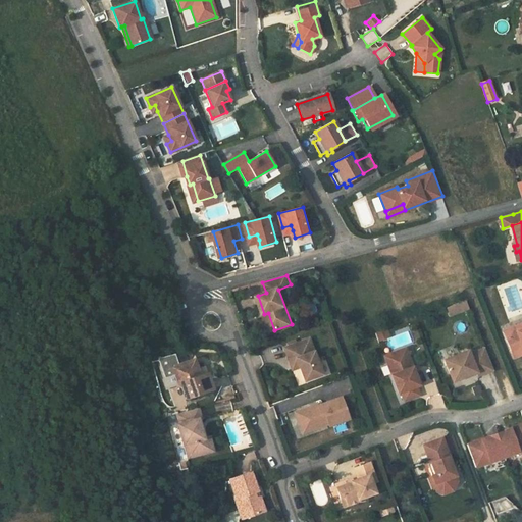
[(471,309),(468,301),(449,308),(452,316),(471,309)]
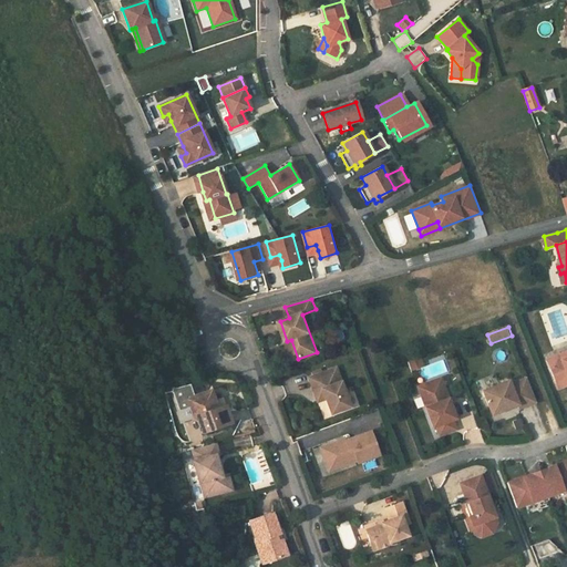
[(291,340),(287,341),(295,361),(298,359),(291,340)]
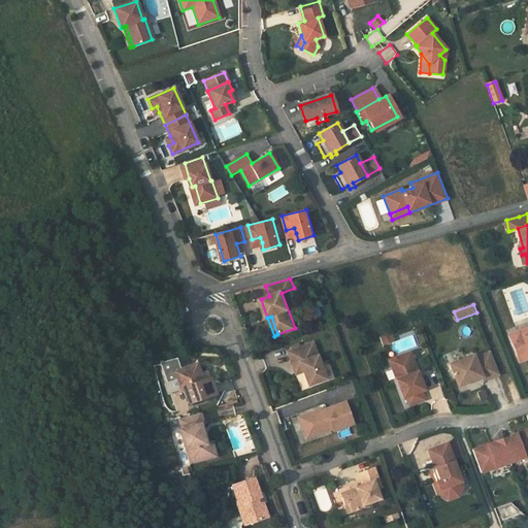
[(382,344),(394,339),(389,330),(377,336),(382,344)]
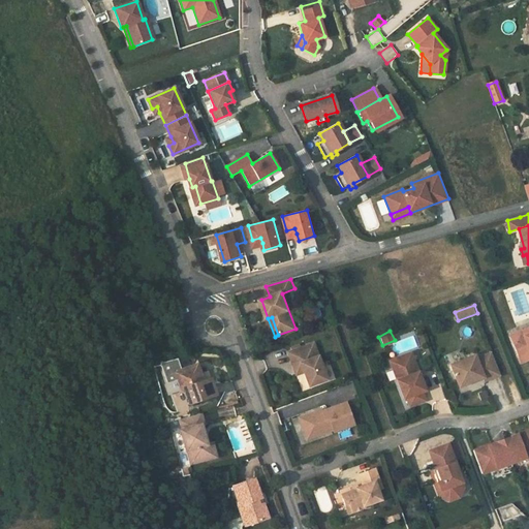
[(528,334),(526,336),(524,331),(511,336),(521,360),(528,355),(528,334)]
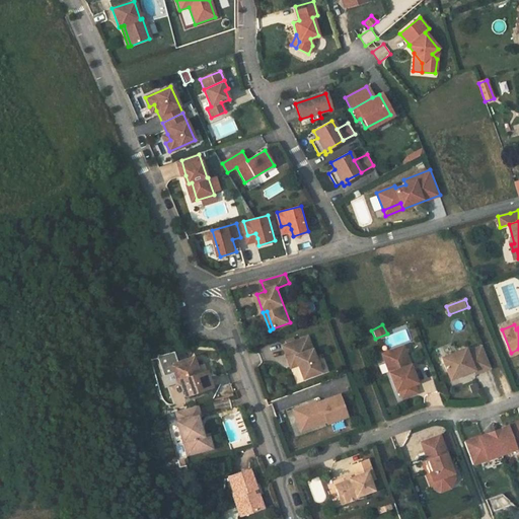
[(298,357),(302,365),(306,378),(323,372),(311,337),(287,346),(291,359),(298,357)]
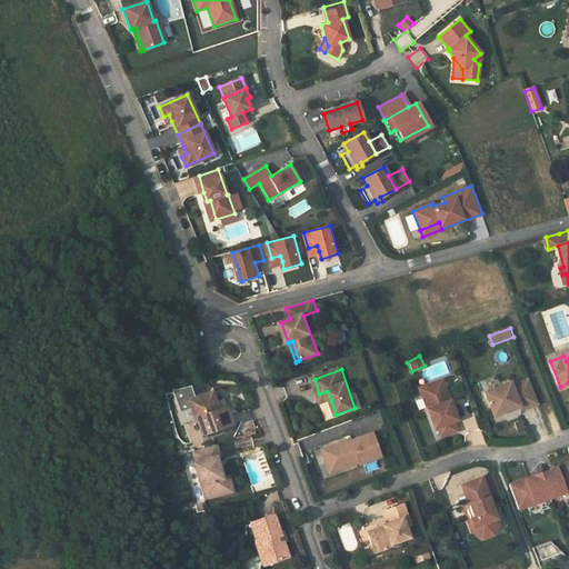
[(439,427),(442,437),(459,430),(456,421),(460,419),(445,379),(421,388),(436,428),(439,427)]
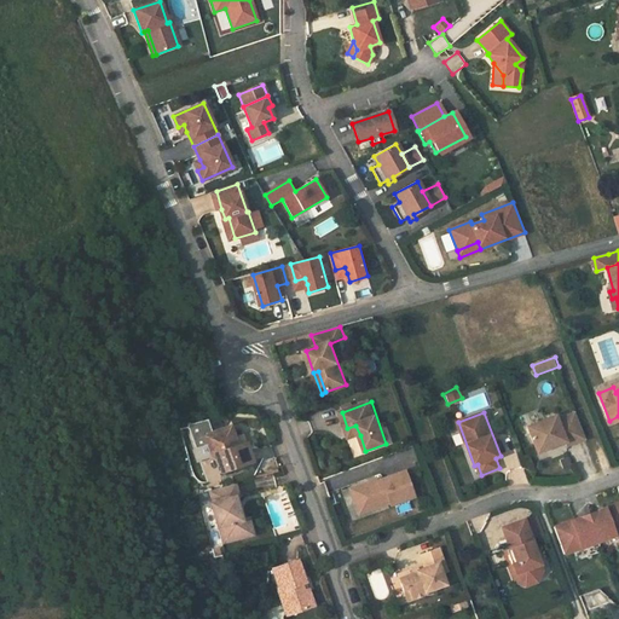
[(586,439),(577,412),(559,420),(557,415),(528,427),(539,452),(567,441),(570,446),(586,439)]
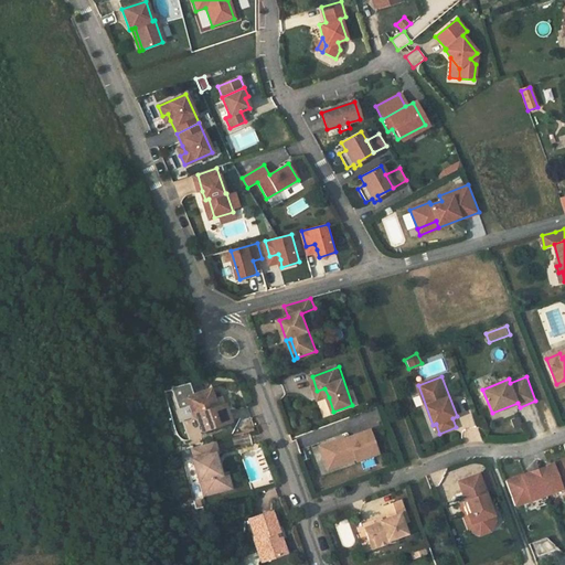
[(190,394),(198,392),(194,380),(176,385),(182,407),(193,404),(190,394)]
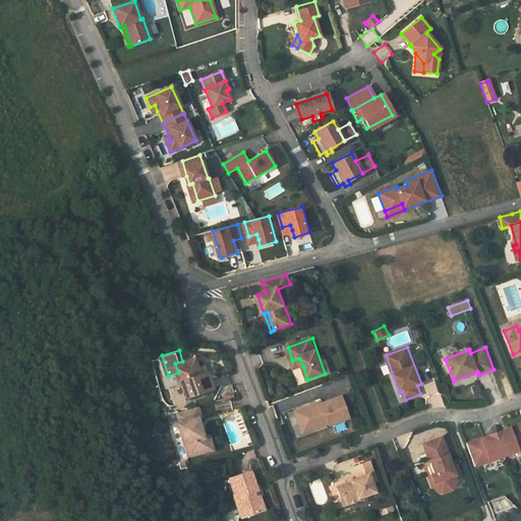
[(204,373),(198,359),(197,357),(182,361),(175,363),(178,372),(180,382),(183,381),(188,395),(209,389),(207,380),(206,372),(204,373)]
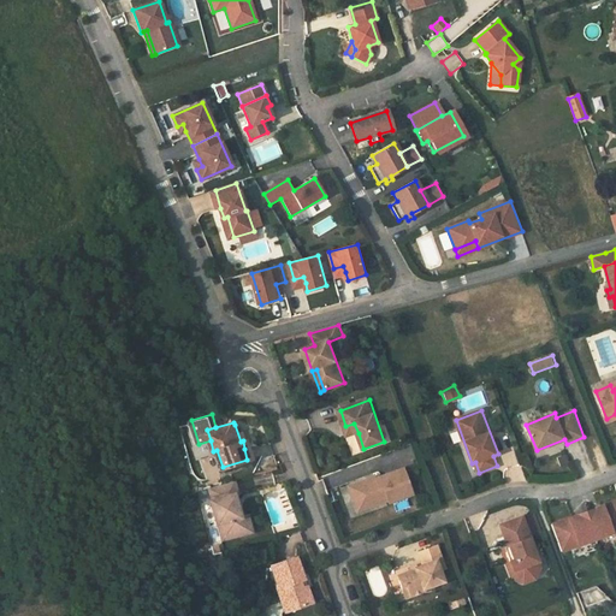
[(354,424),(345,426),(349,437),(359,433),(354,424)]
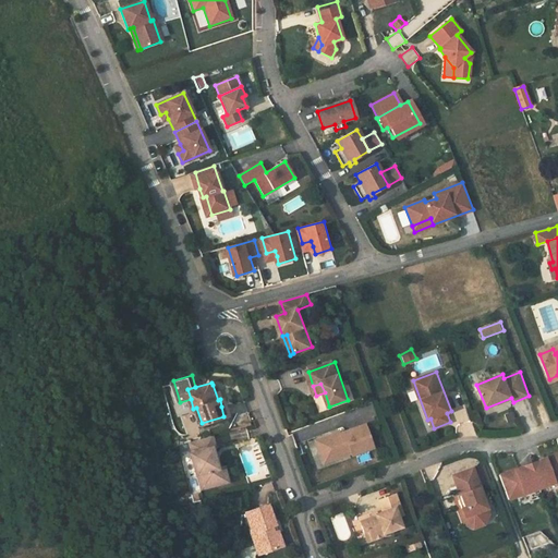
[(218,390),(220,399),(221,399),(226,415),(230,414),(222,389),(218,390)]
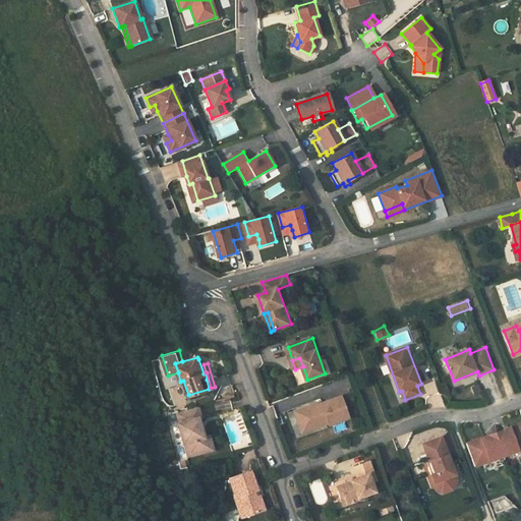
[(178,372),(168,375),(171,384),(180,382),(178,372)]
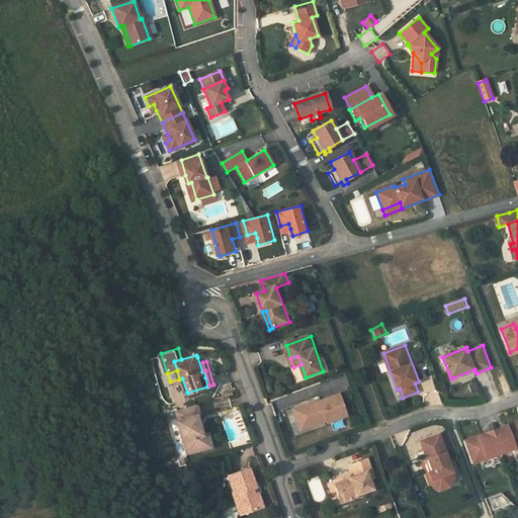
[(303,417),(307,429),(328,421),(329,423),(349,416),(341,394),(318,403),(319,406),(313,408),(312,404),(301,407),(306,416),(303,417)]
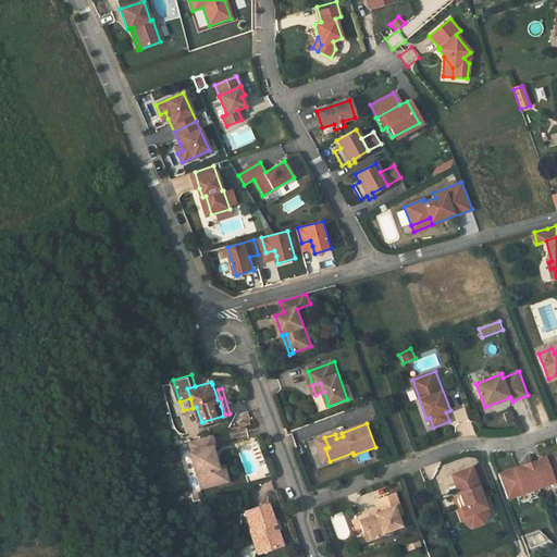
[(218,467),(219,467),(214,445),(217,444),(214,434),(190,440),(194,450),(193,452),(198,473),(199,472),(202,483),(221,479),(218,467)]
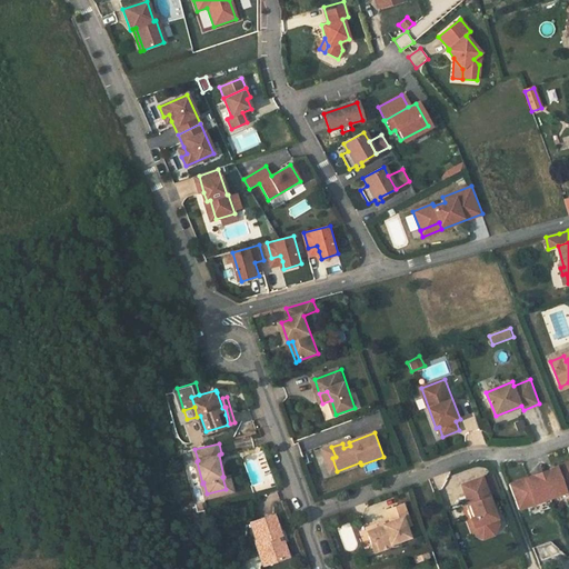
[(336,457),(331,447),(325,450),(333,472),(337,471),(332,458),(336,457)]
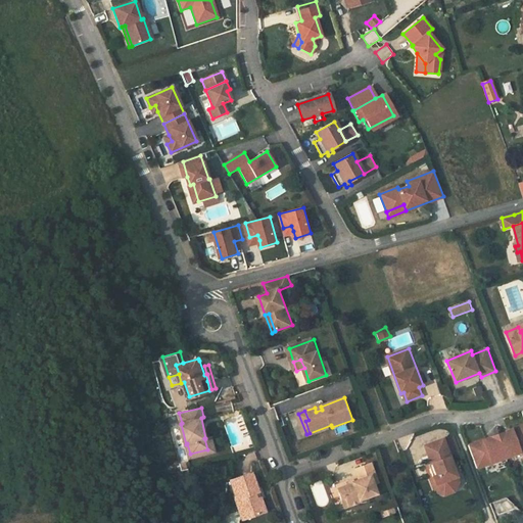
[(486,438),(476,442),(484,466),(522,450),(522,435),(519,426),(509,430),(510,434),(488,442),(486,438)]
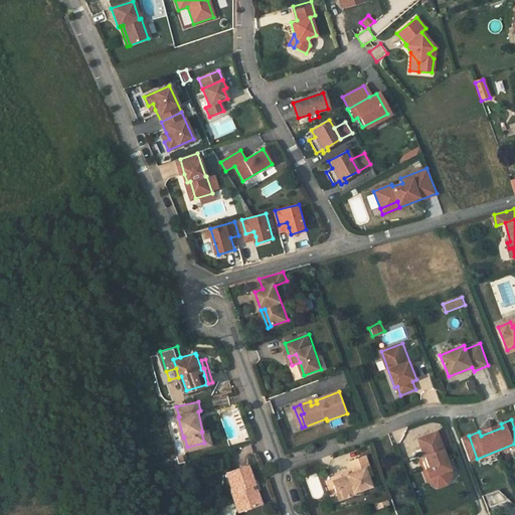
[(501,423),(479,432),(481,436),(502,427),(501,423)]
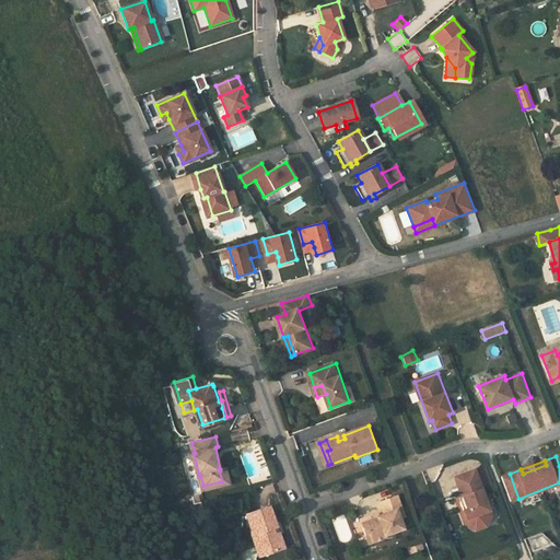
[(487,466),(476,470),(482,488),(493,485),(487,466)]
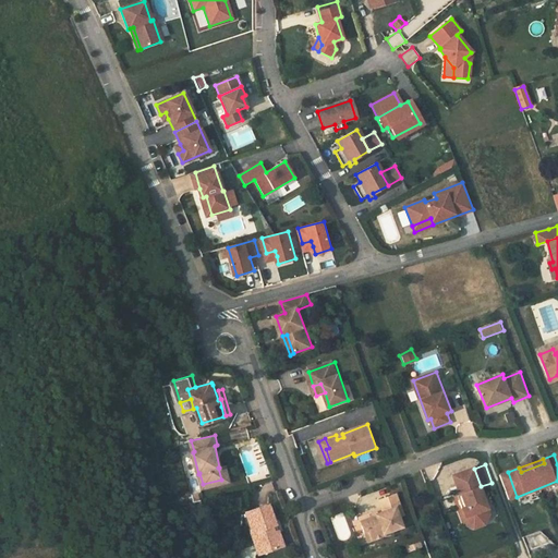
[(221,480),(203,484),(204,488),(230,481),(226,465),(219,468),(218,468),(221,480)]
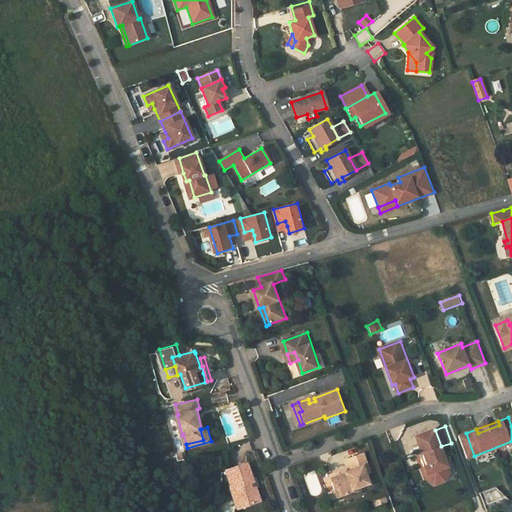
[(435,430),(435,429),(416,436),(423,454),(424,453),(428,465),(424,466),(429,479),(437,482),(442,480),(447,473),(442,461),(446,459),(441,446),(435,430)]
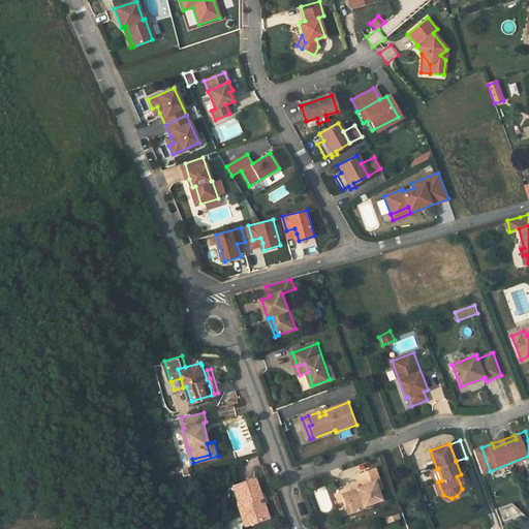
[(481,447),(474,450),(483,474),(490,471),(481,447)]
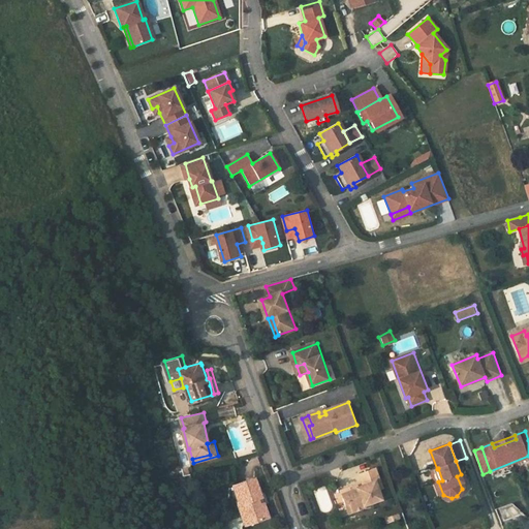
[(437,469),(431,471),(440,497),(450,501),(461,498),(465,488),(461,474),(457,476),(462,489),(457,496),(452,498),(443,495),(438,481),(442,480),(438,468),(437,469)]
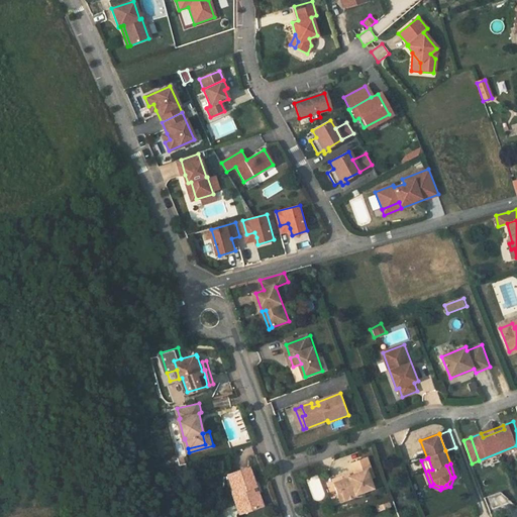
[(333,480),(337,492),(341,490),(344,500),(356,496),(355,494),(374,488),(371,479),(375,477),(367,458),(352,463),(355,475),(349,477),(349,476),(343,478),(343,476),(333,480)]
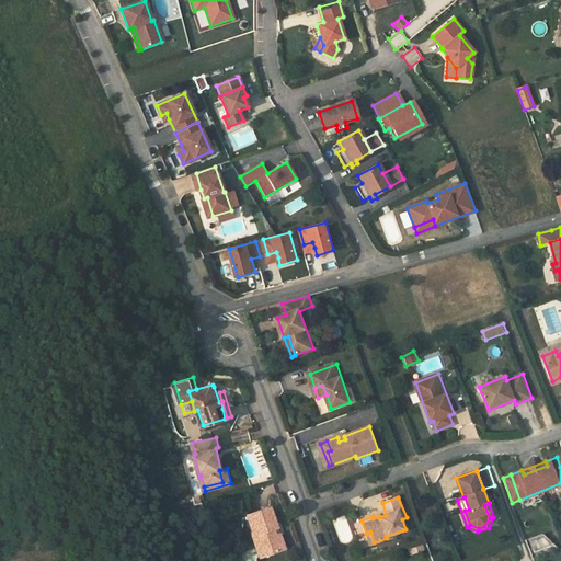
[(253,536),(258,548),(261,547),(265,557),(285,549),(279,534),(276,535),(274,528),(277,527),(271,507),(248,515),(255,535),(253,536)]
